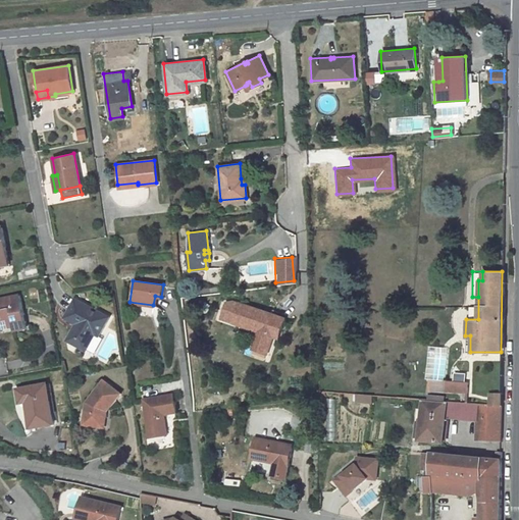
[(0,326),(2,326),(1,324),(11,322),(11,325),(12,329),(23,326),(17,294),(0,297),(0,326)]
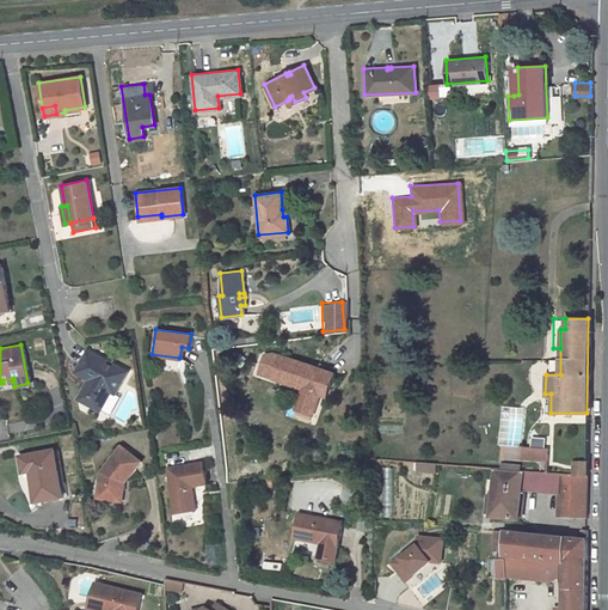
[(114,391),(126,371),(86,349),(74,371),(88,378),(78,397),(99,409),(109,389),(114,391)]
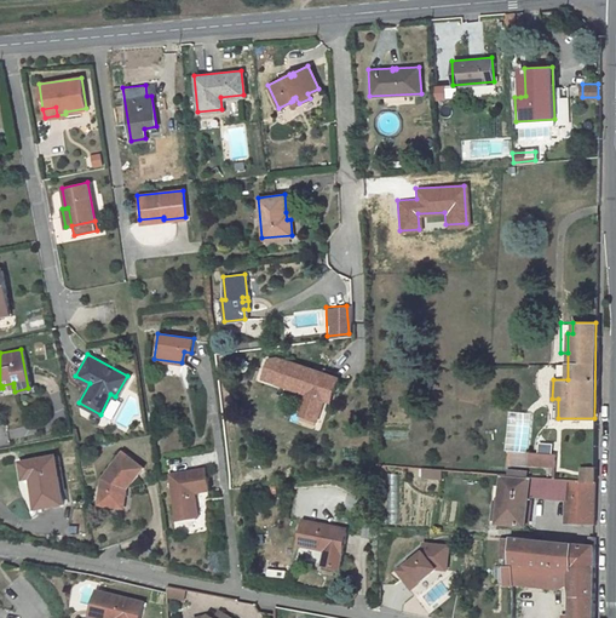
[(274,382),(281,359),(272,356),(265,356),(258,376),(274,382)]
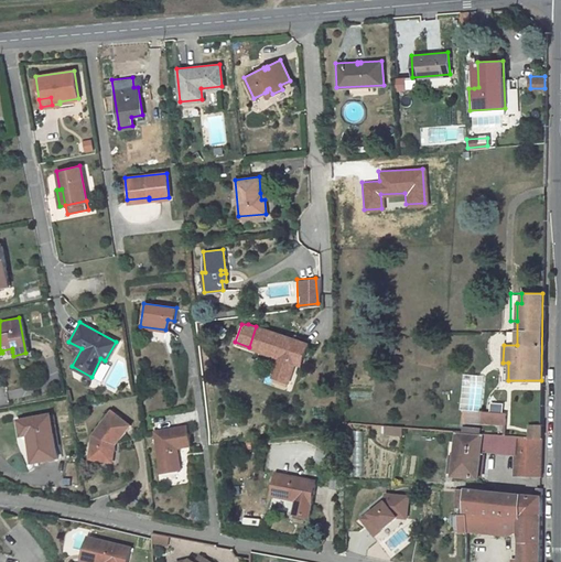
[(301,359),(306,343),(256,326),(249,347),(279,357),(272,376),(287,381),(293,363),(295,357),(301,359)]
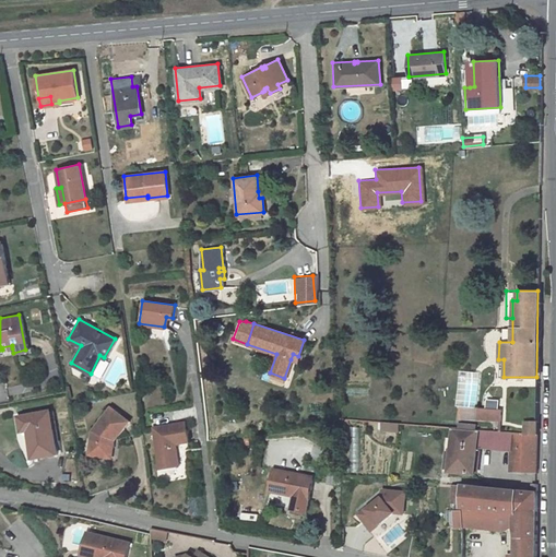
[(500,409),(458,405),(457,416),(500,419),(500,409)]
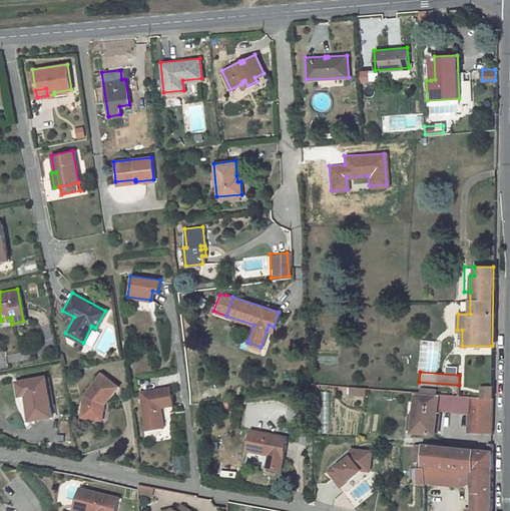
[(105,400),(116,386),(99,373),(83,394),(80,416),(99,418),(101,402),(103,399),(105,400)]
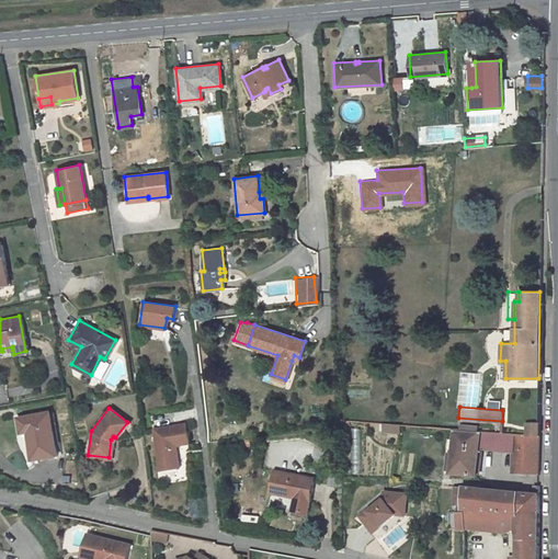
[(48,411),(16,417),(20,432),(26,431),(32,458),(56,454),(48,411)]
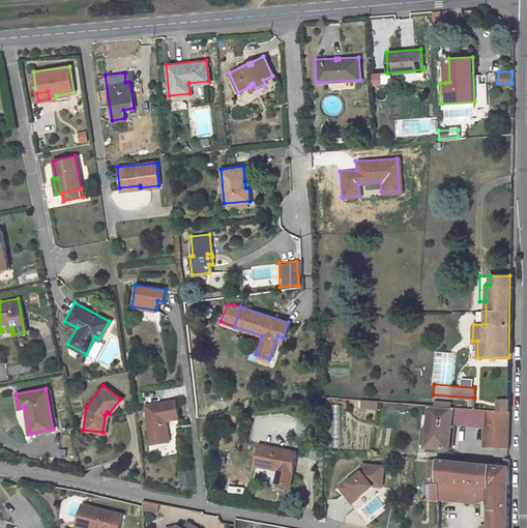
[(360,398),(359,406),(376,407),(377,400),(360,398)]
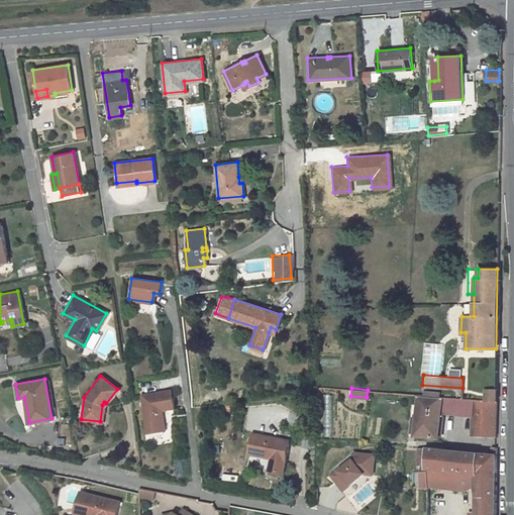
[(170,389),(140,394),(146,432),(164,429),(161,409),(173,407),(170,389)]
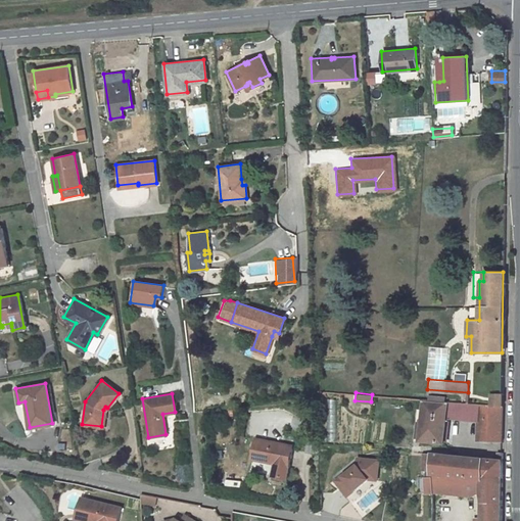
[(501,393),(489,393),(489,404),(501,405),(501,393)]
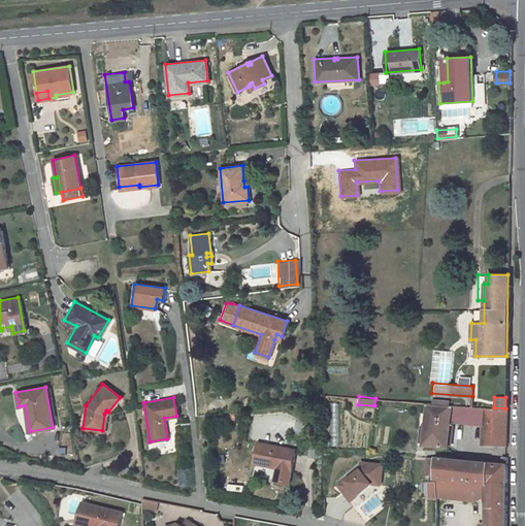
[(430,402),(425,402),(421,444),(446,446),(449,416),(450,404),(449,404),(448,405),(431,403),(430,402)]
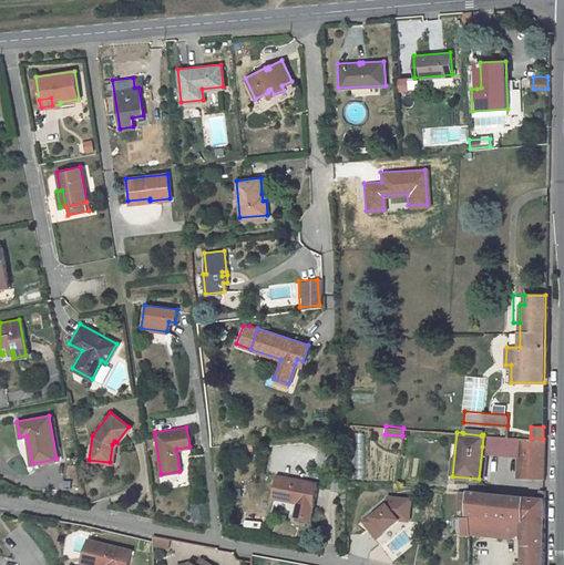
[(493,447),(494,434),(485,434),(483,434),(482,447),(493,447)]
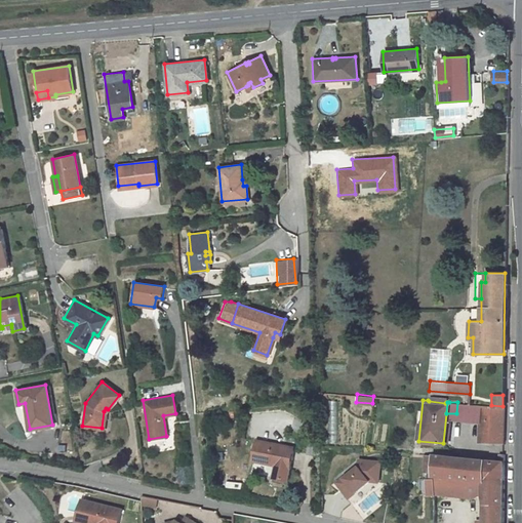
[(503,441),(503,406),(491,405),(480,405),(473,404),(457,402),(456,413),(478,415),(477,441),(503,441)]
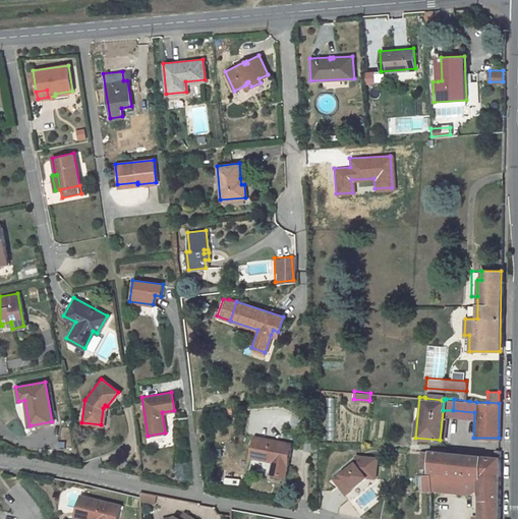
[(284,476),(290,443),(253,436),(249,456),(273,460),(270,473),(284,476)]
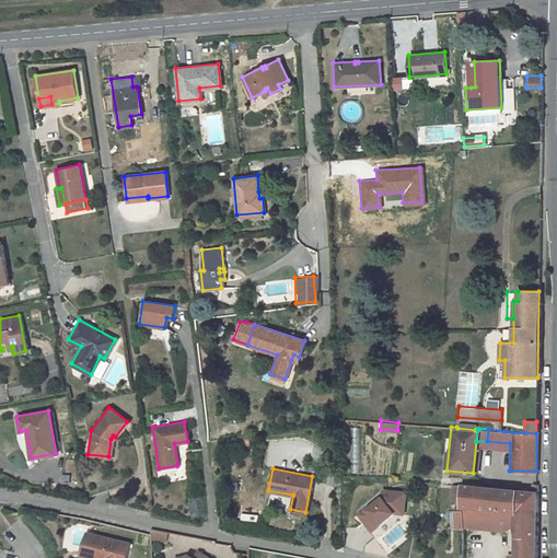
[(461,485),(452,485),(452,501),(454,501),(454,507),(462,507),(465,508),(535,514),(535,492),(518,490),(461,485)]
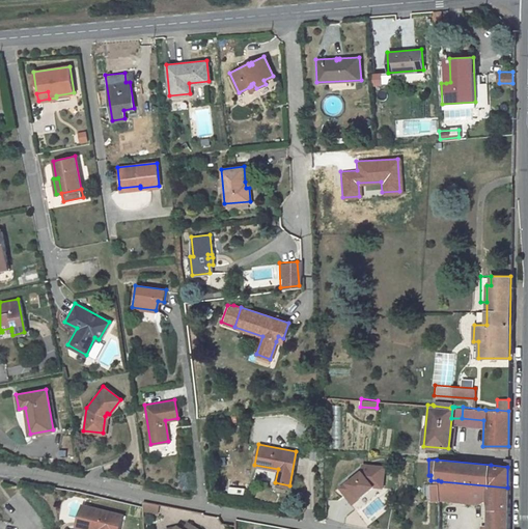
[(362,464),(362,471),(341,489),(353,502),(373,485),(383,486),(384,466),(362,464)]
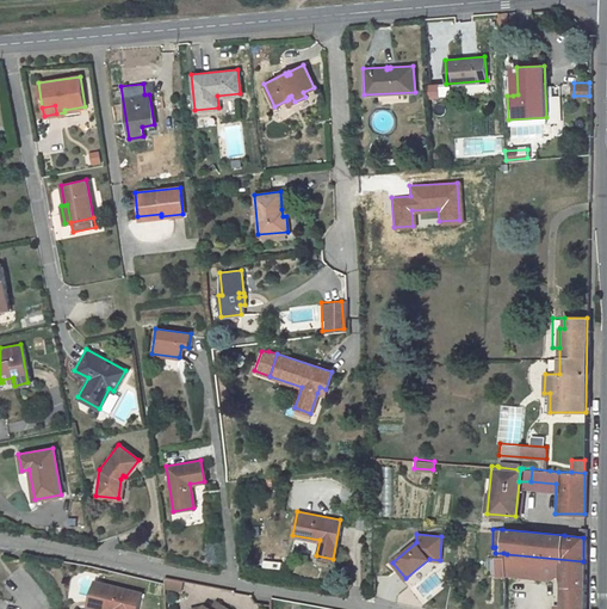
[(582,608),(583,561),(507,554),(507,574),(547,578),(559,574),(562,586),(562,604),(552,604),(551,608),(582,608)]
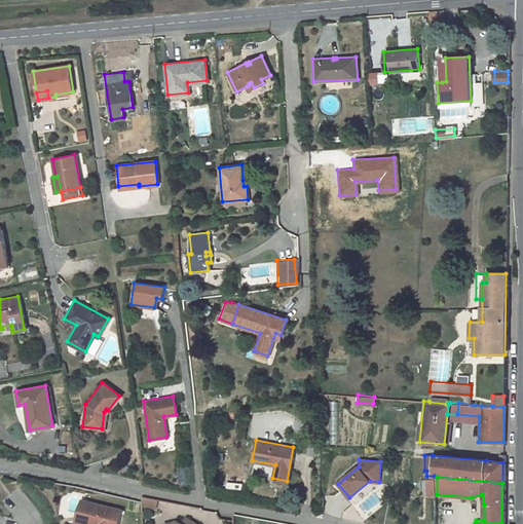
[(155,498),(140,495),(139,496),(140,503),(153,506),(155,498)]
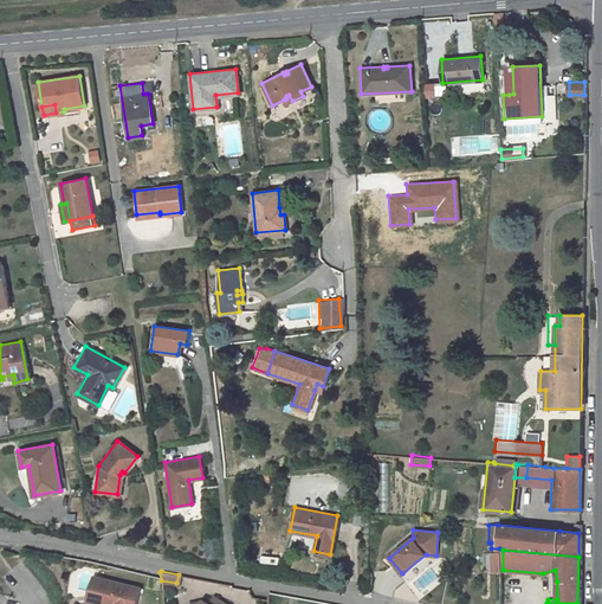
[(134,603),(138,588),(92,576),(88,593),(110,598),(108,603),(134,603)]
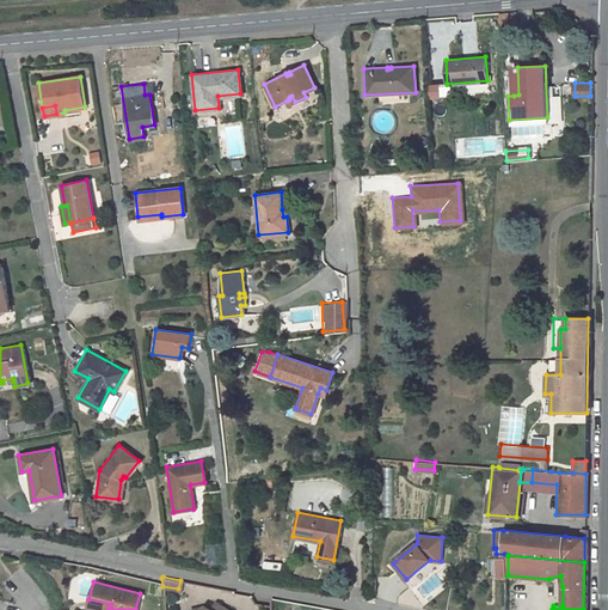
[(109,609),(111,604),(88,599),(87,607),(103,609),(109,609)]
